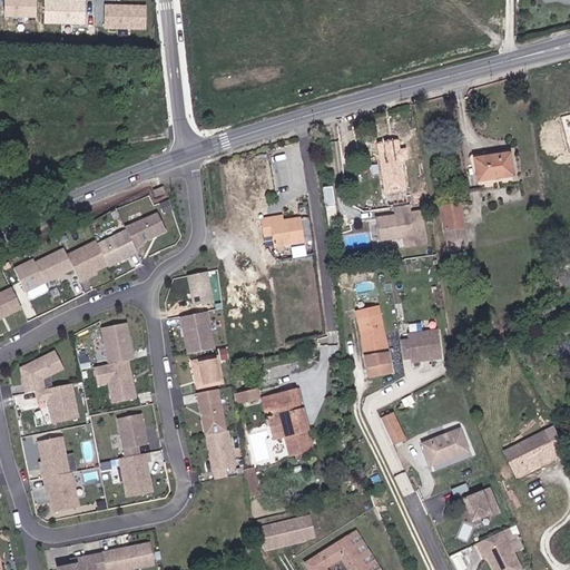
[(36,0),(5,0),(5,16),(36,17),(36,0)]
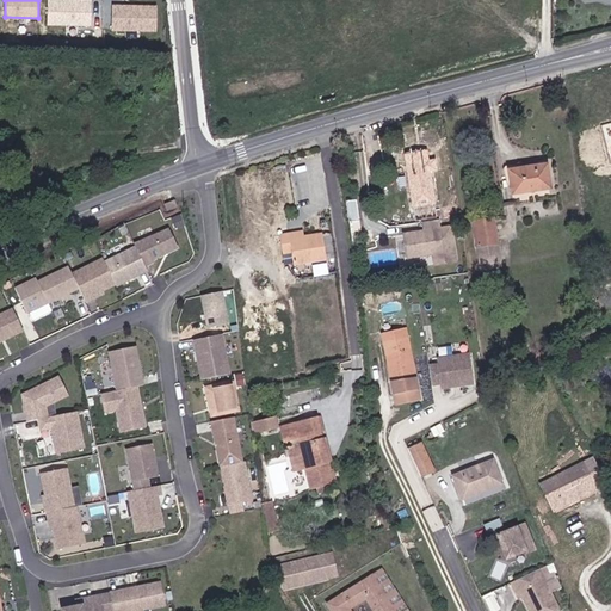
[(92,1),(53,0),(48,0),(48,25),(91,26),(92,1)]
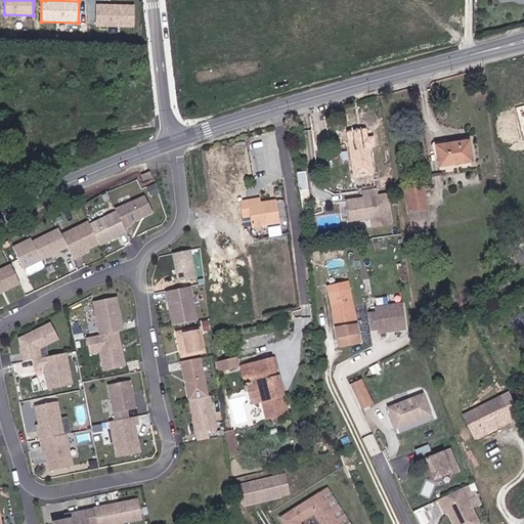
[(134,5),(97,5),(96,26),(133,27),(134,5)]
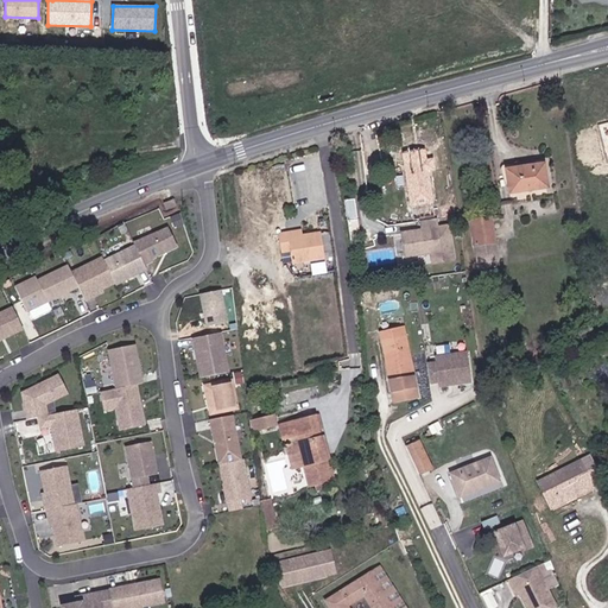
[(434,219),(429,172),(426,159),(413,162),(404,163),(413,221),(419,221),(434,219)]
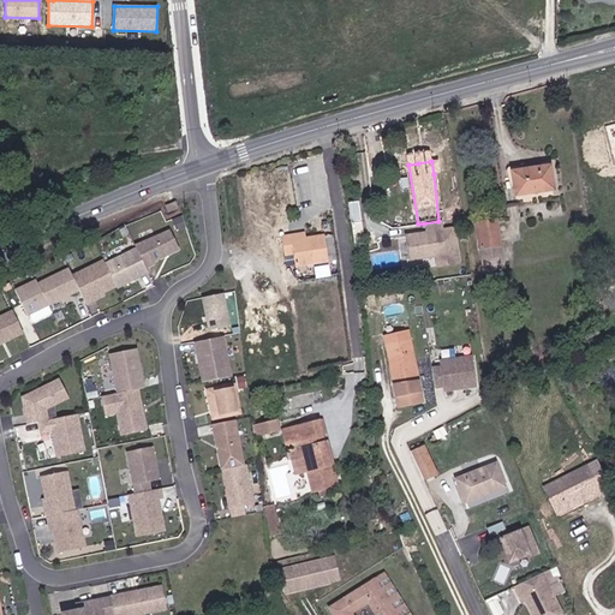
[(553,168),(513,174),(517,196),(556,191),(553,168)]
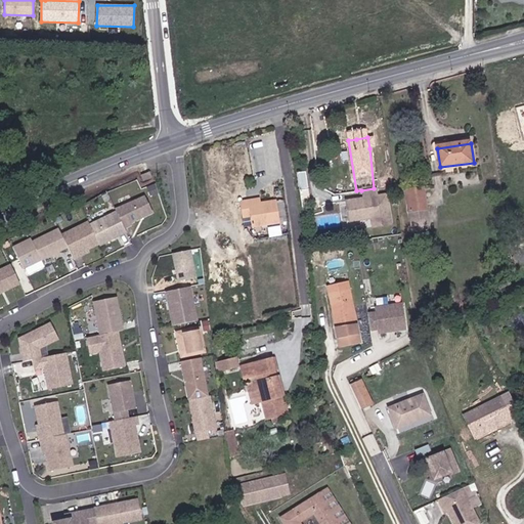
[(297,172),(300,187),(309,186),(306,170),(297,172)]
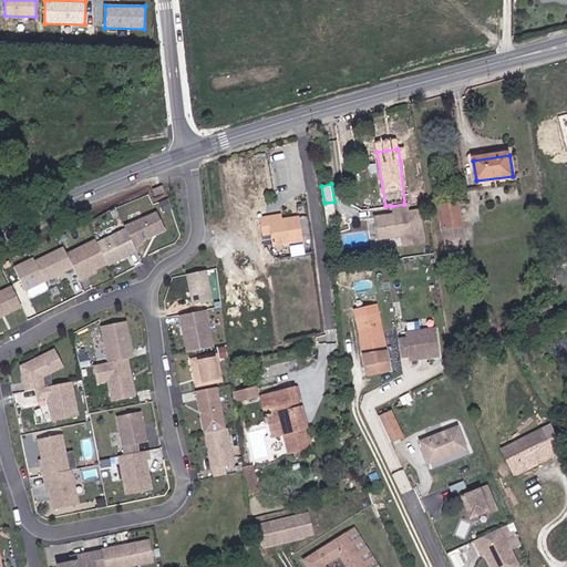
[(392,214),(373,217),(378,243),(400,239),(401,249),(426,246),(420,209),(410,210),(409,204),(404,204),(391,206),(392,214)]
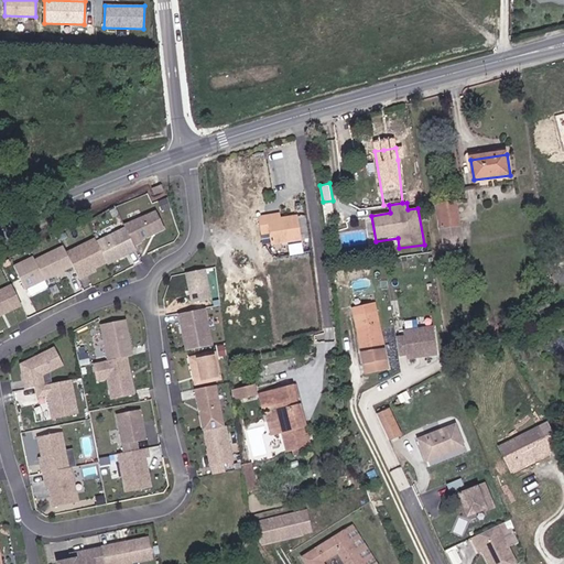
[(456,204),(438,206),(445,249),(463,247),(456,204)]
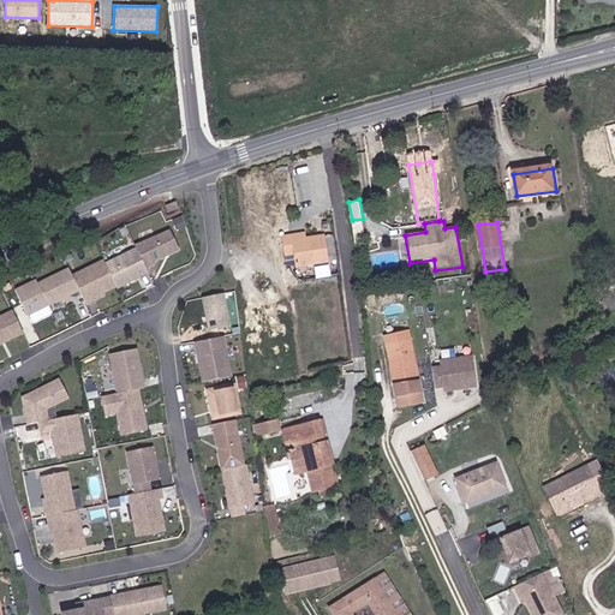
[(166,231),(132,248),(143,268),(177,251),(166,231)]
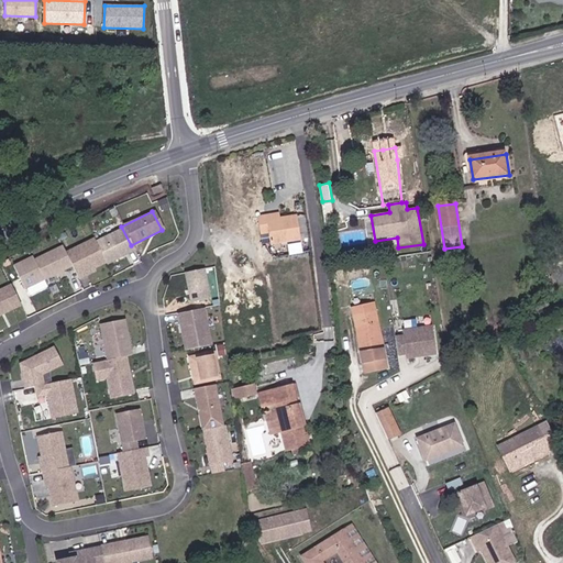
[(276,219),(264,220),(263,214),(256,214),(260,234),(266,234),(267,244),(298,239),(294,216),(276,219)]
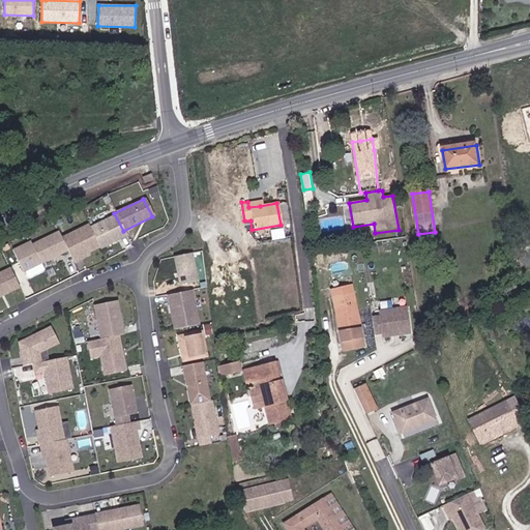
[(114,215),(88,228),(98,248),(124,236),(114,215)]
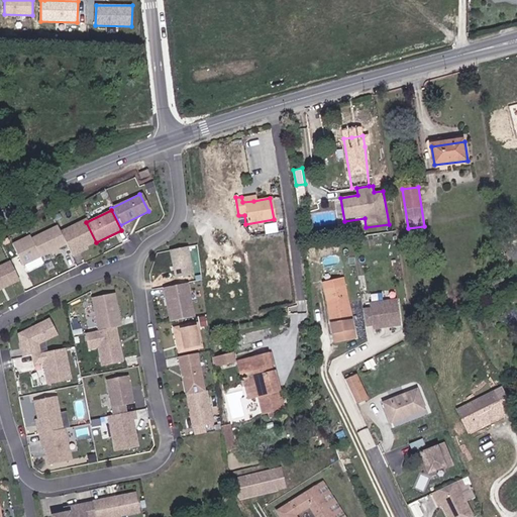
[(84,220),(58,233),(70,255),(95,243),(84,220)]
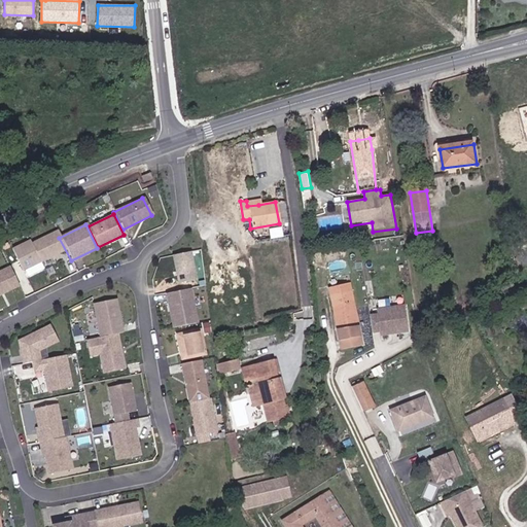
[(55,232),(29,244),(38,261),(64,248),(55,232)]
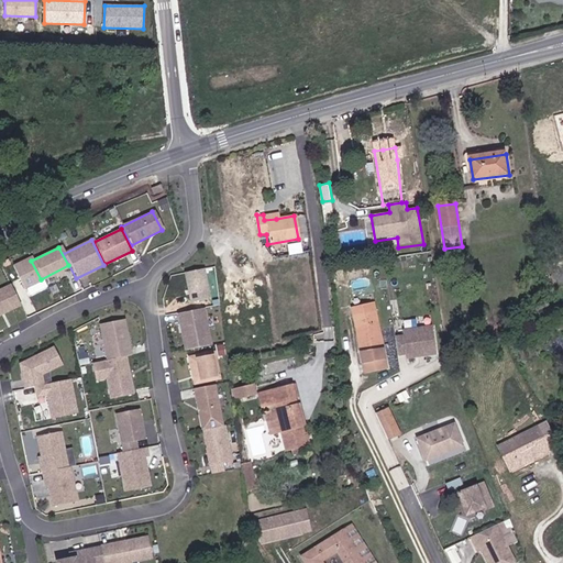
[(28,257),(10,267),(22,290),(40,280),(28,257)]
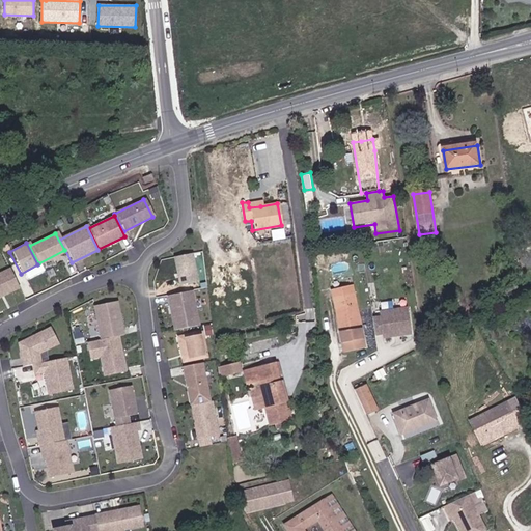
[(192,254),(174,257),(179,286),(197,282),(192,254)]
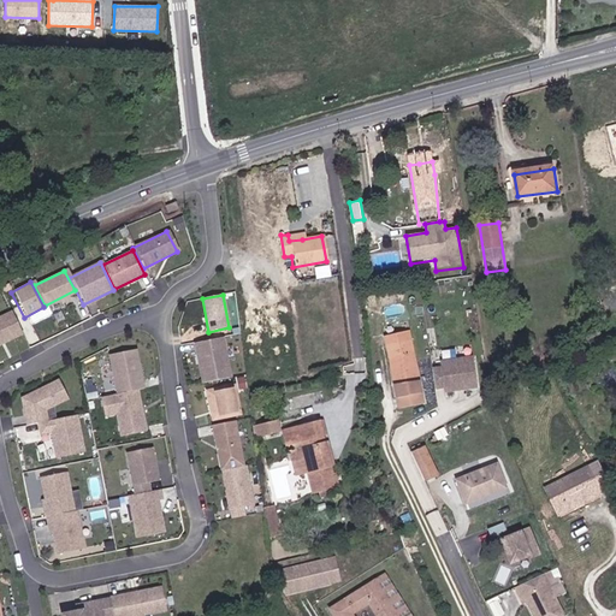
[(9,314),(0,317),(0,343),(18,335),(9,314)]
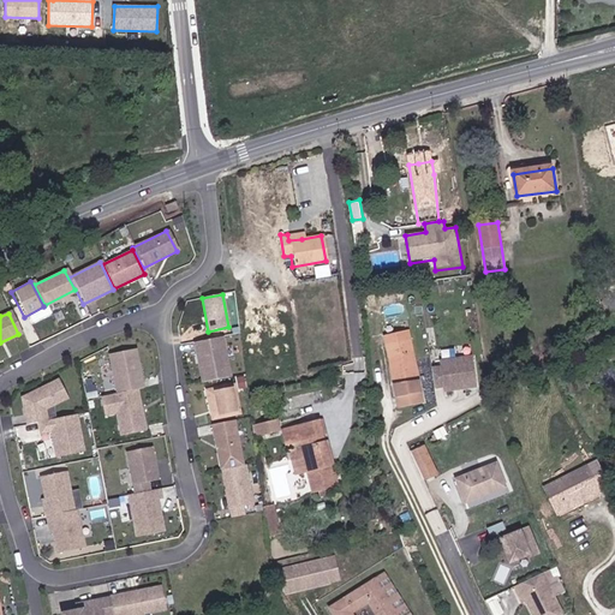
[(417,381),(411,330),(388,333),(393,383),(417,381)]
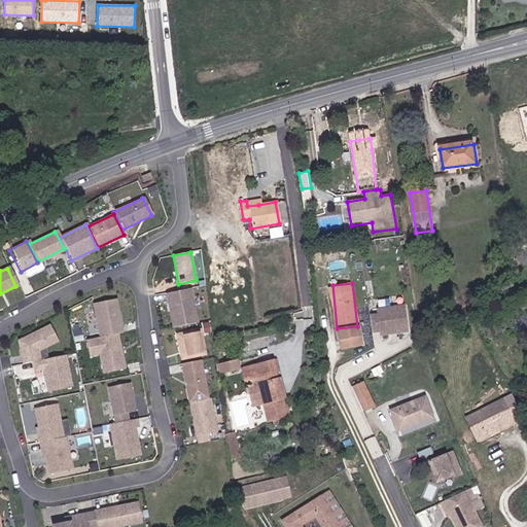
[(188,290),(166,294),(172,328),(195,324),(188,290)]
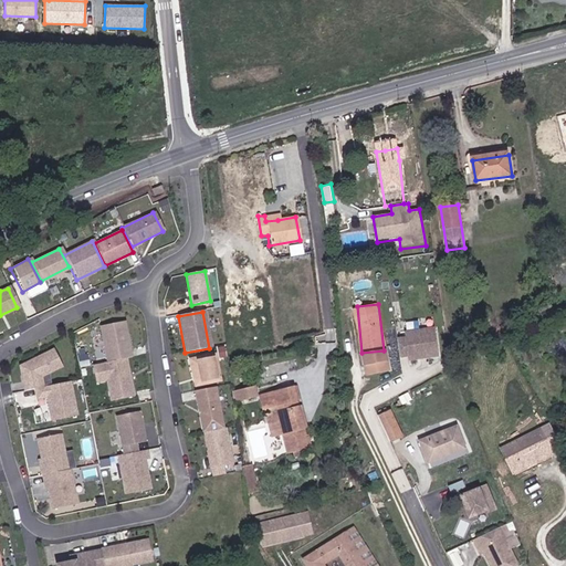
[(127,320),(102,325),(108,363),(128,358),(135,358),(127,320)]
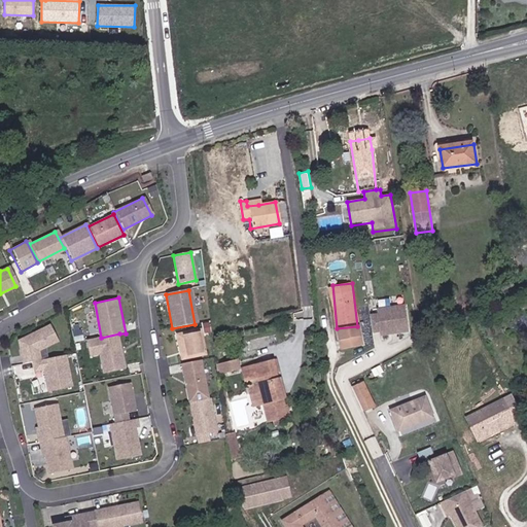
[(376,310),(377,315),(370,316),(372,334),(379,332),(380,336),(408,332),(403,307),(376,310)]
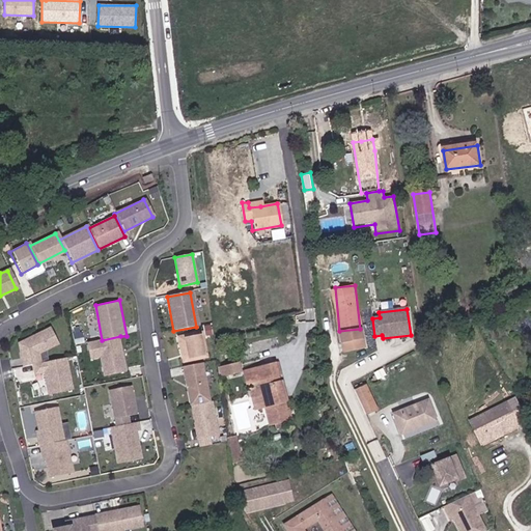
[(16,344),(20,367),(36,364),(35,354),(54,344),(47,330),(16,344)]
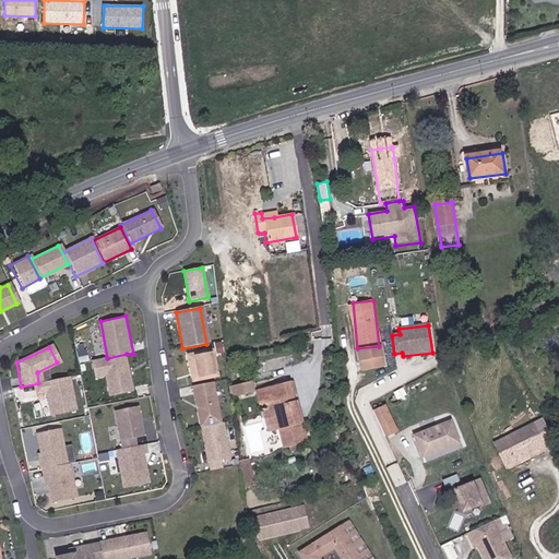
[(214,348),(186,354),(191,383),(219,378),(214,348)]
